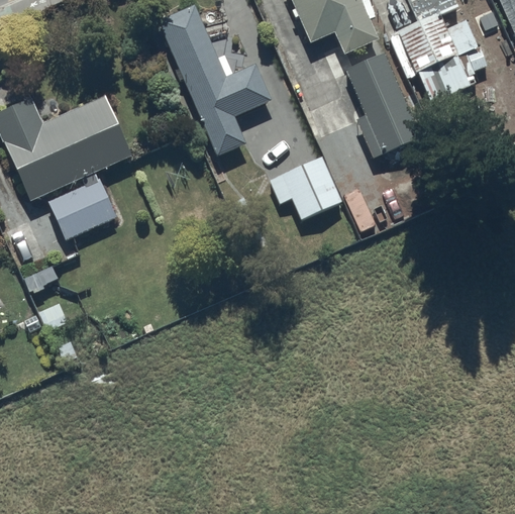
[(378,36),(362,0),(291,0),(295,8),(291,10),(294,18),(298,16),(309,44),(336,32),(344,50),(378,36)]
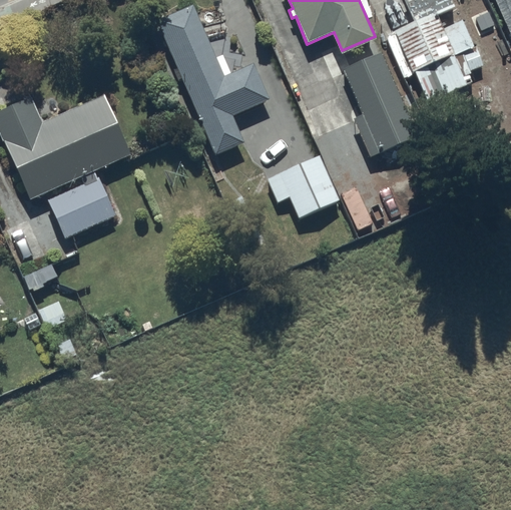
[(406,0),(414,20),(393,29),(411,71),(414,70),(429,106),(477,86),(468,63),(487,55),(481,39),(473,42),(462,17),(443,25),(437,10),(455,2),(454,0),(406,0)]
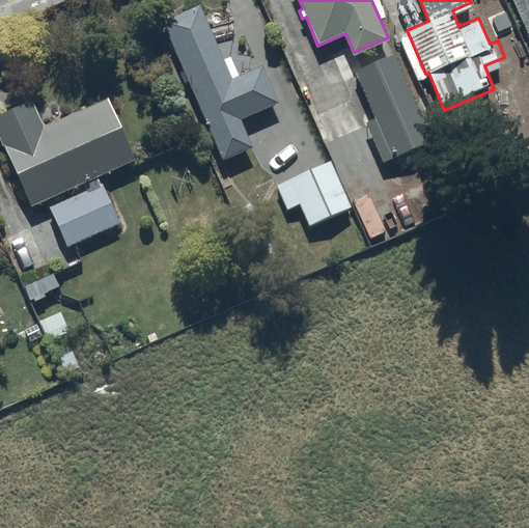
[(528,0),(511,0),(528,36),(528,0)]
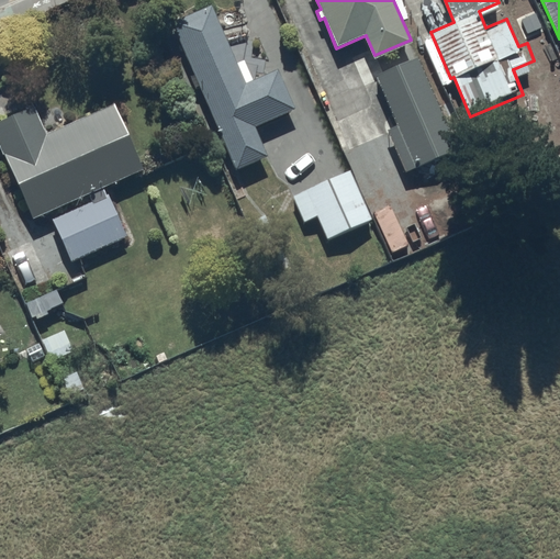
[(211,4),(171,21),(193,76),(191,77),(196,87),(200,86),(235,169),(268,155),(255,125),(294,110),(278,68),(253,79),(245,60),(236,64),(211,4)]
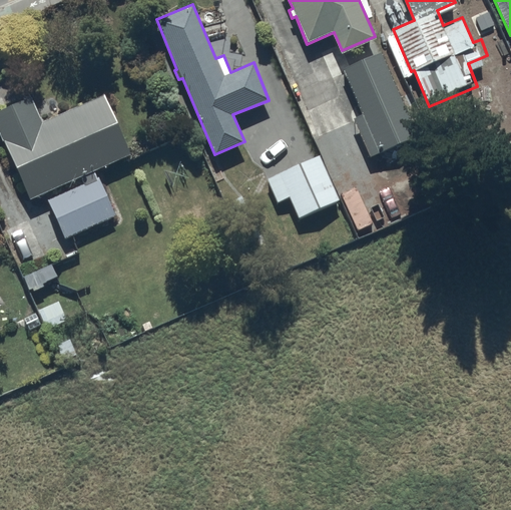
[(417,136),(382,51),(342,68),(361,115),(355,117),(370,156),(417,136)]
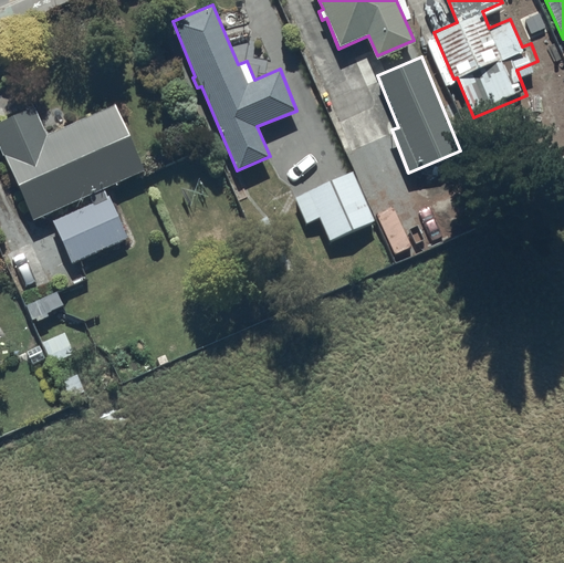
[(32,104),(0,118),(0,146),(33,221),(146,170),(115,102),(45,133),(32,104)]
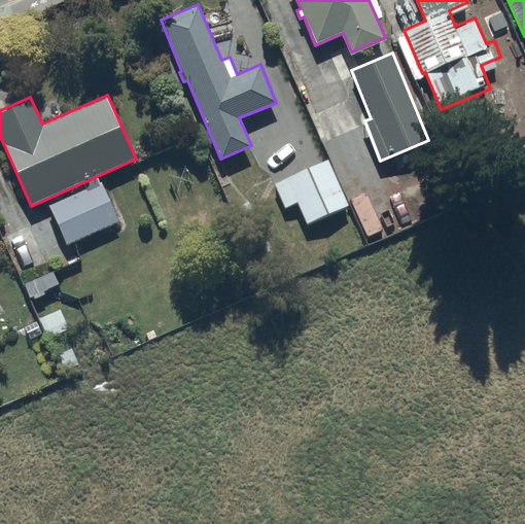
[(349,205),(328,159),(274,182),(285,209),(299,203),(307,223),(349,205)]
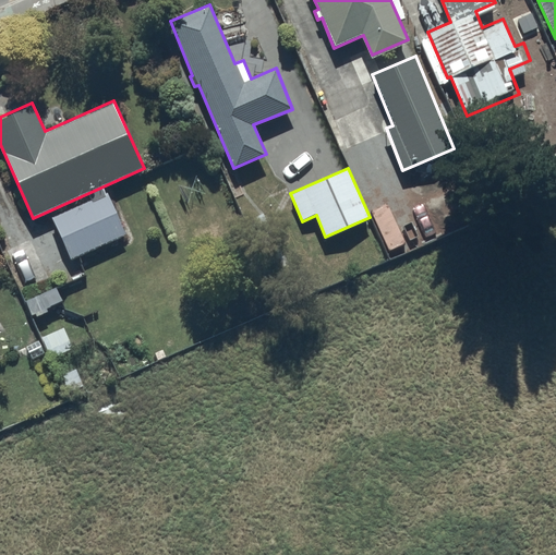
[(71,258),(125,236),(109,196),(107,197),(104,190),(89,195),(92,201),(52,217),(71,258)]
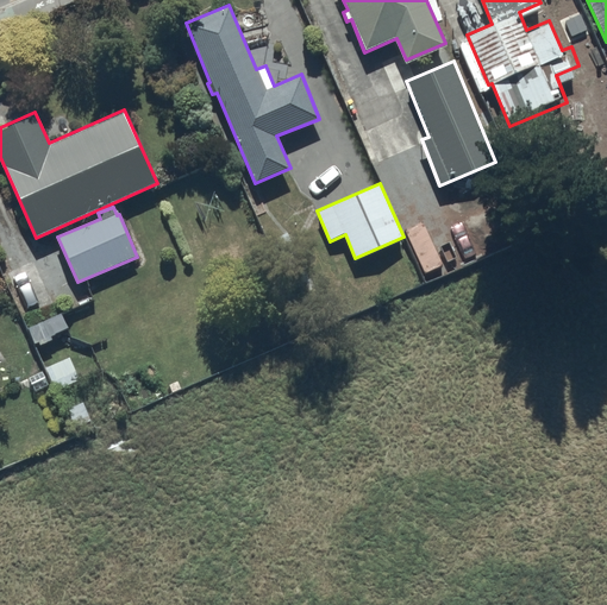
[(27,329),(36,346),(72,329),(63,313),(27,329)]
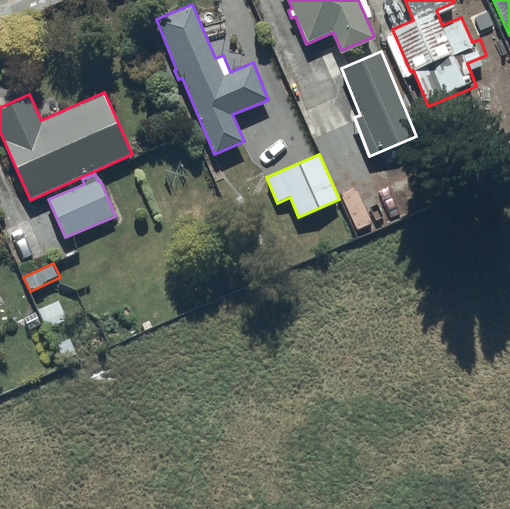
[(57,300),(39,308),(48,332),(67,324),(57,300)]
